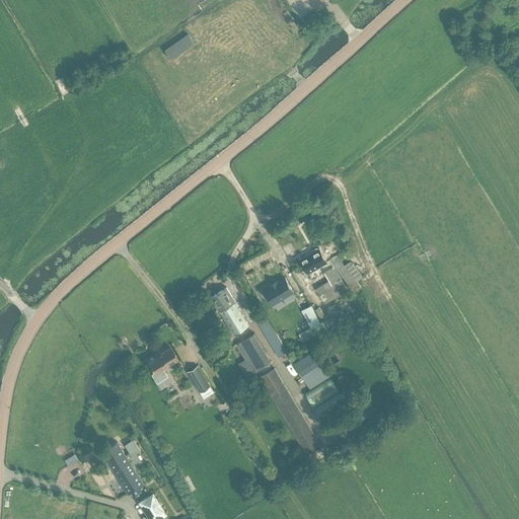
[(312,252),(300,260),(308,273),(326,263),(318,248),(317,249),(316,247),(311,250),(312,252)]
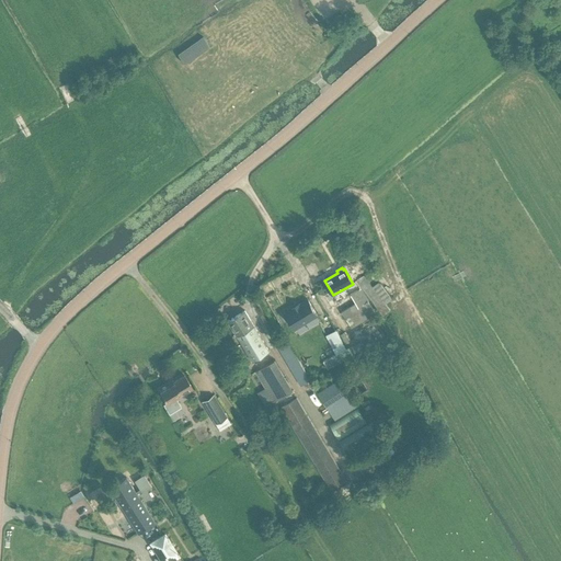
[(356,281),(359,286),(382,316),(389,310),(385,304),(391,299),(378,283),(373,287),(363,275),(356,281)]
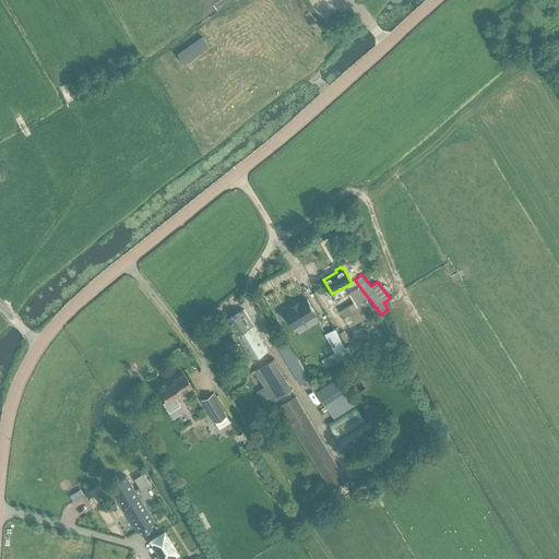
[(354,301),(356,306),(367,299),(359,287),(348,294),(354,301)]
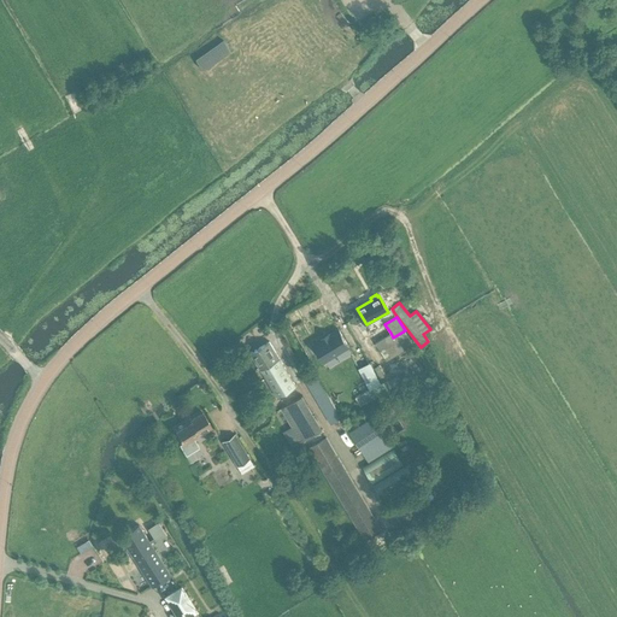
[(323,339),(313,345),(324,362),(348,347),(339,330),(329,335),(329,334),(322,339),(323,339)]
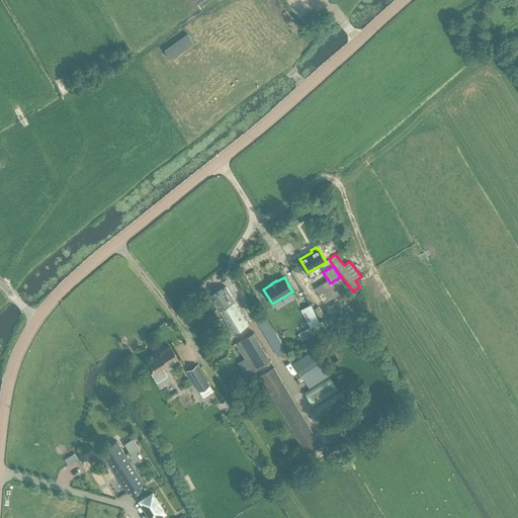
[(340,277),(330,283),(328,279),(315,287),(325,304),(347,289),(340,277)]
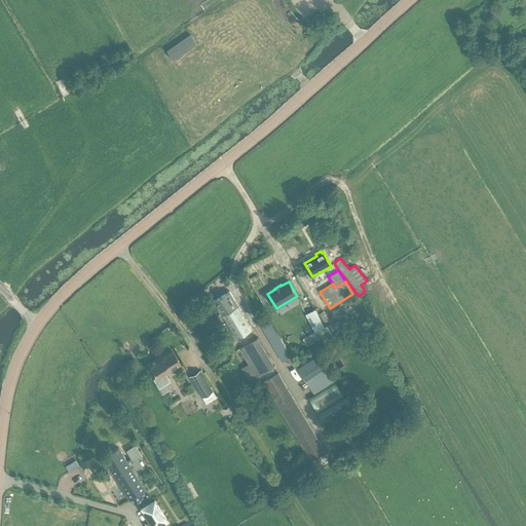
[(237,339),(252,330),(229,292),(214,301),(237,339)]
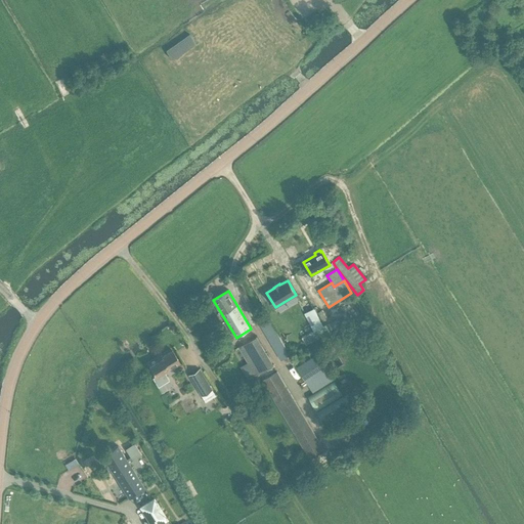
[(314,331),(302,337),(306,344),(330,333),(328,328),(325,324),(323,326),(313,308),(305,313),(314,331)]
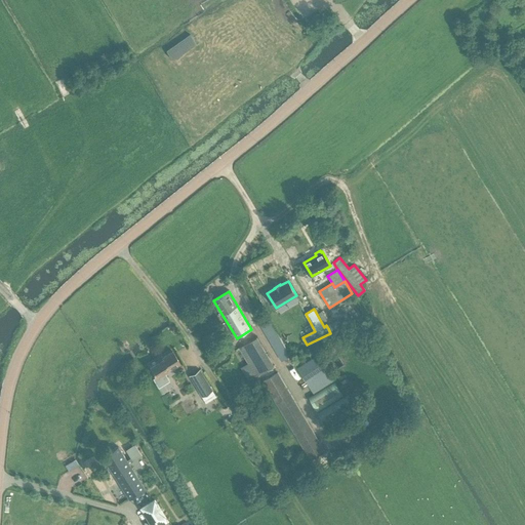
[(260,326),(268,321),(263,313),(255,317),(260,326)]
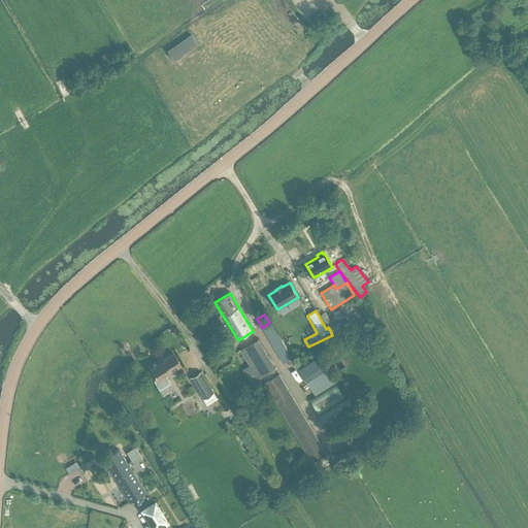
[(269,323),(262,328),(283,363),(291,359),(269,323)]
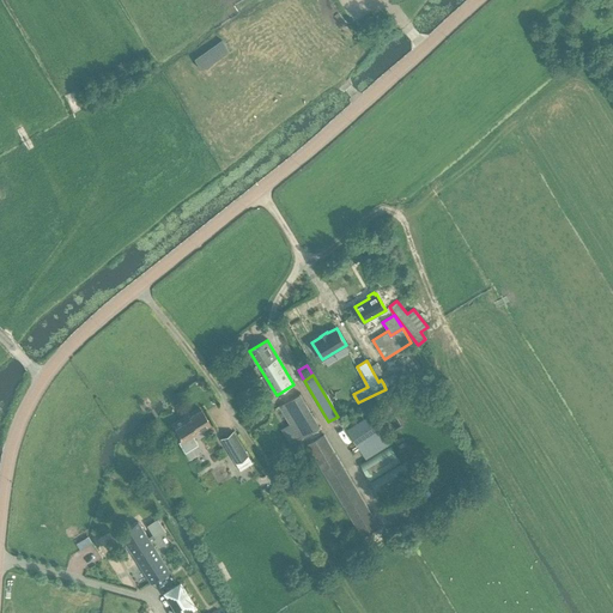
[(299,439),(320,428),(299,394),(279,406),(299,439)]
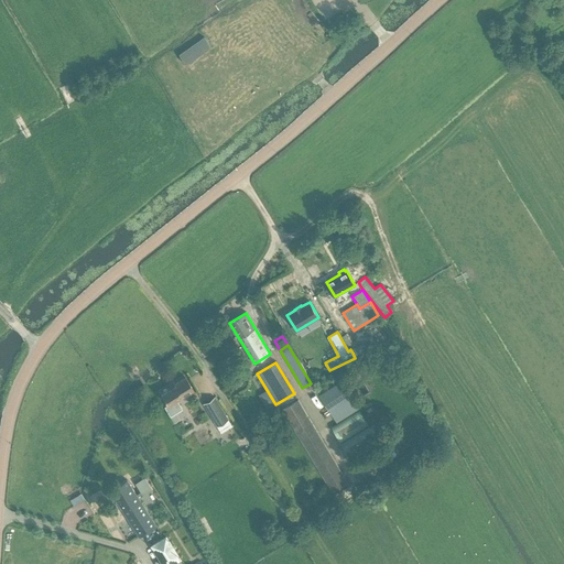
[(173,386),(161,393),(167,404),(163,407),(169,415),(181,409),(176,400),(181,398),(193,391),(185,378),(173,384),(173,386)]
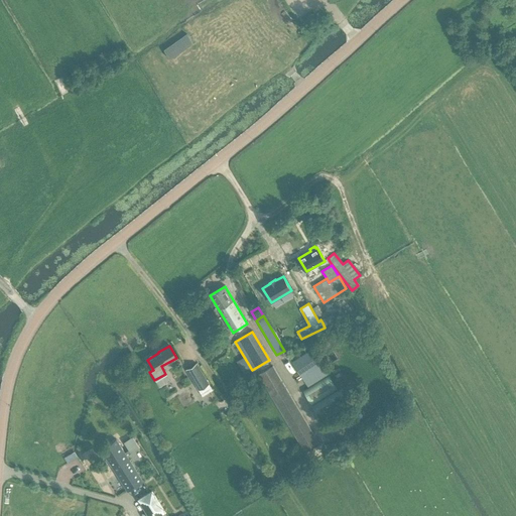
[(315,347),(292,362),(301,377),(307,386),(331,372),(315,347)]
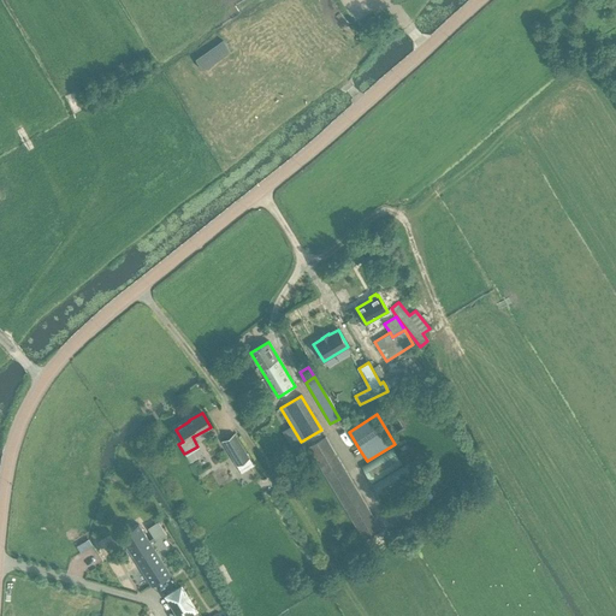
[(231,436),(221,442),(236,466),(241,473),(253,466),(249,458),(248,458),(246,455),(234,434),(231,436)]
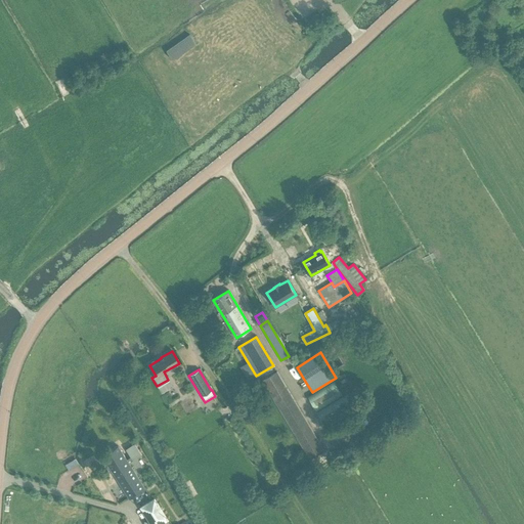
[(310,460),(324,450),(276,372),(262,380),(310,460)]
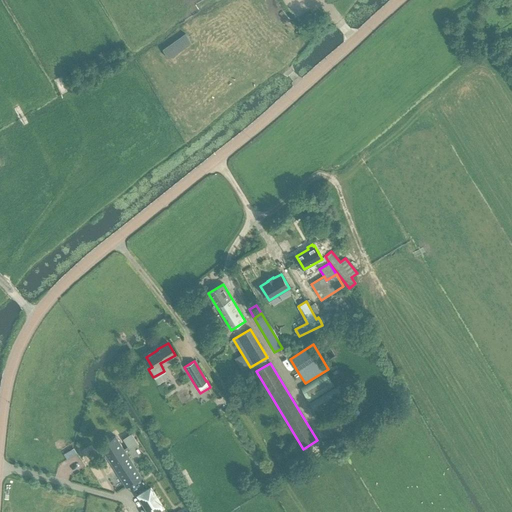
[(164,371),(153,377),(157,384),(168,377),(164,371)]
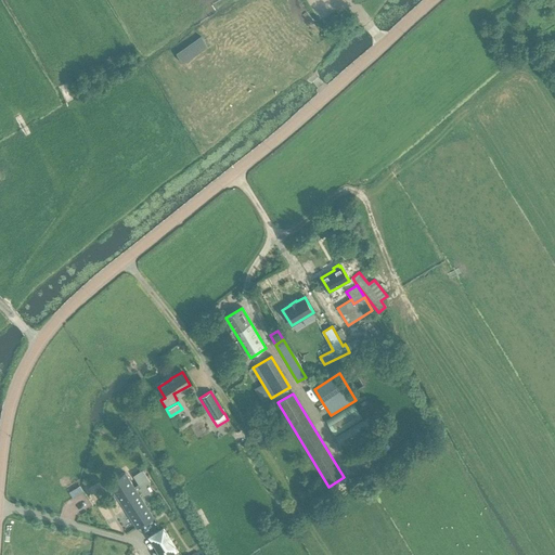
[(336,436),(364,418),(355,405),(327,422),(336,436)]
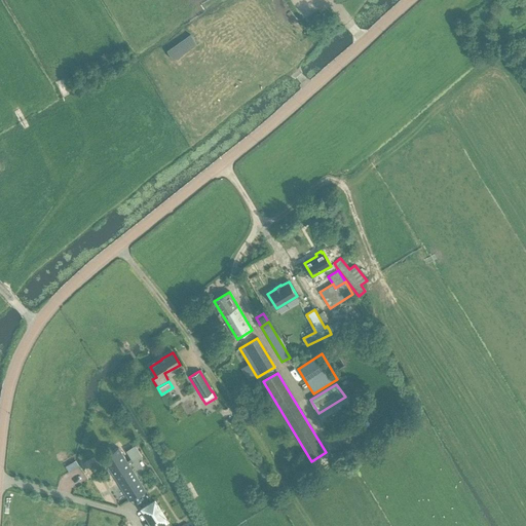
[(327,428),(361,407),(352,393),(317,415),(327,428)]
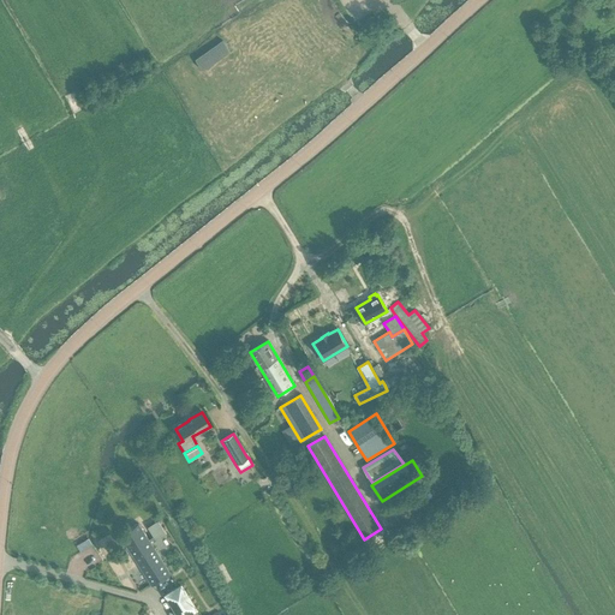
[(150,543),(166,533),(156,520),(147,526),(153,536),(148,539),(137,523),(119,535),(151,585),(169,573),(150,543)]
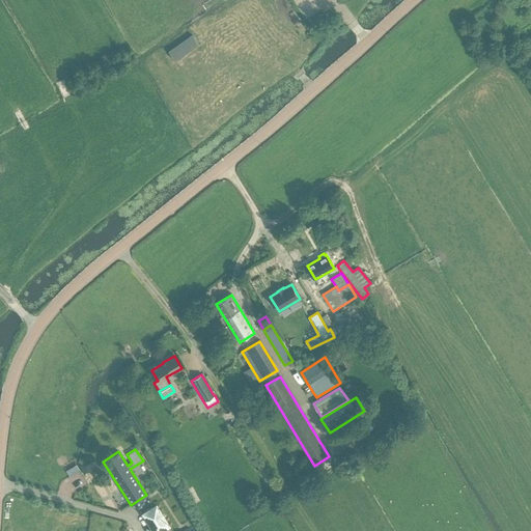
[(151,530),(162,530),(171,526),(157,503),(141,513),(151,530)]
